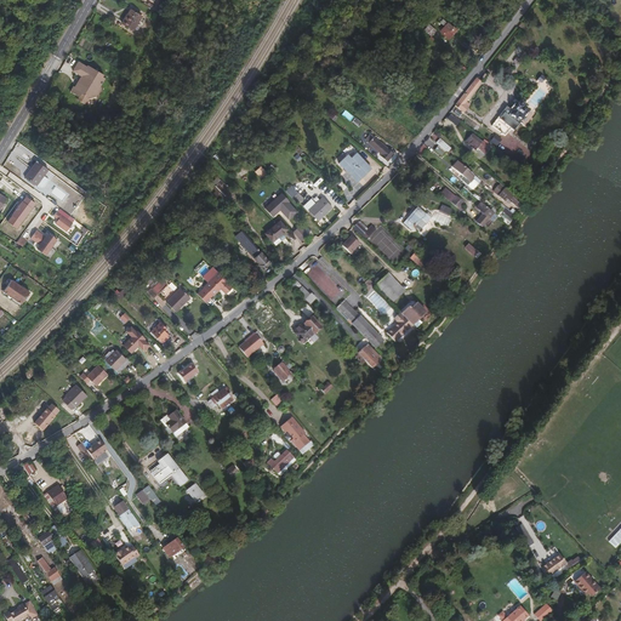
[(130,29),(138,15),(127,9),(119,23),(130,29)]
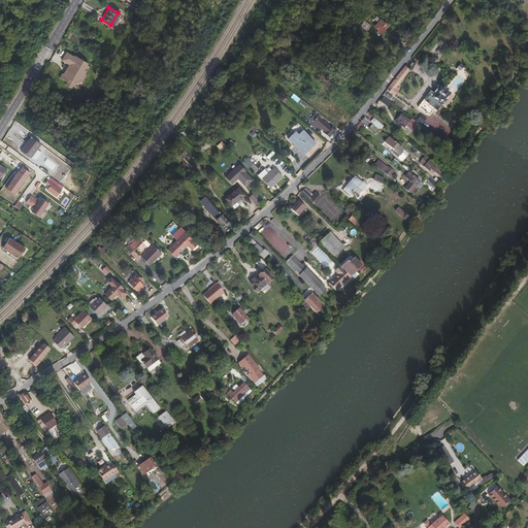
[(73,52),(65,46),(61,55),(68,59),(63,68),(62,67),(60,70),(67,74),(65,76),(71,79),(73,75),(80,75),(85,68),(84,68),(88,60),(87,59),(87,58),(73,51),(73,52)]
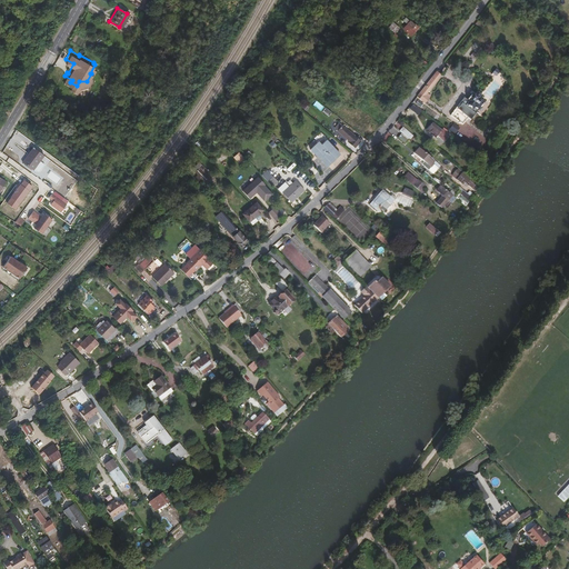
[(427,93),(441,75),(437,70),(417,97),(425,103),(429,98),(428,97),(429,96),(427,93)]
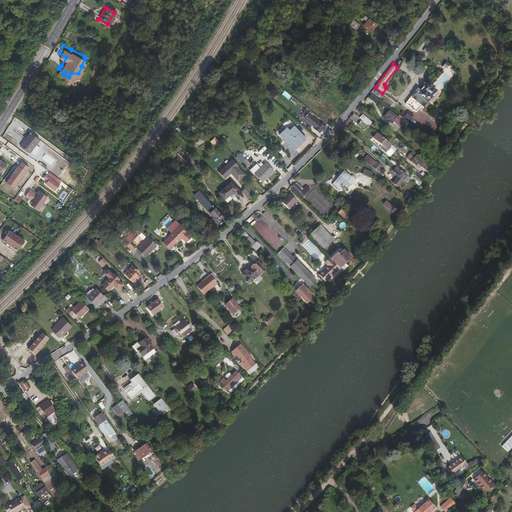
[(429,100),(437,91),(431,86),(431,84),(431,83),(430,83),(430,82),(429,83),(428,83),(427,84),(428,84),(426,86),(425,84),(419,91),(416,89),(405,103),(416,112),(426,100),(427,101),(428,99),(429,100)]
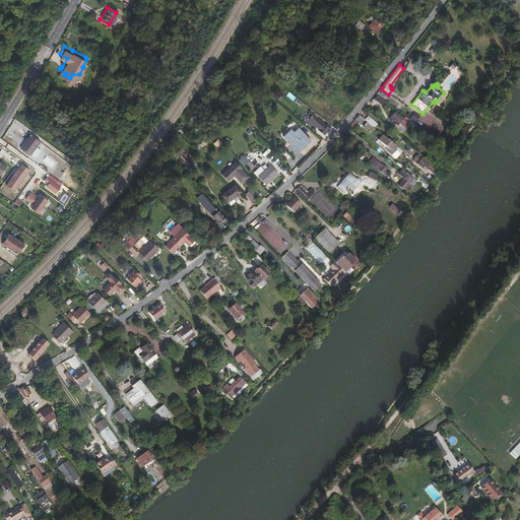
[(300,106),(295,102),(291,105),(297,110),(300,106)]
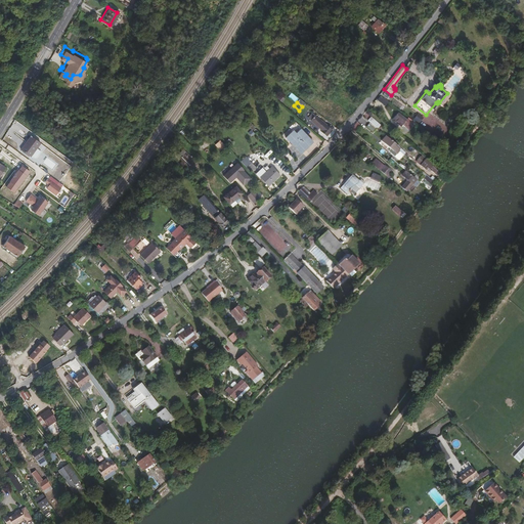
[(412,124),(406,120),(406,121),(397,115),(393,120),(401,126),(402,124),(403,124),(402,125),(408,130),(412,124)]
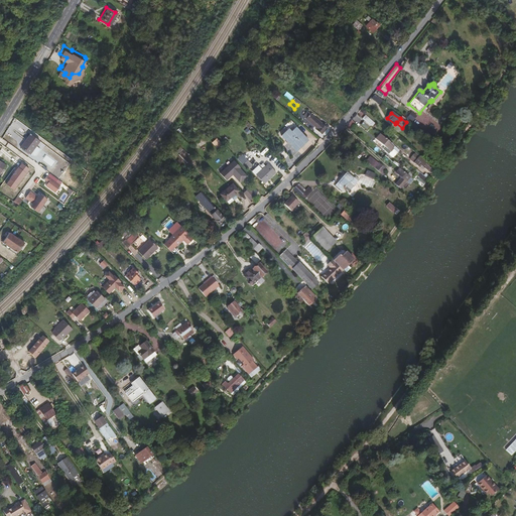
[(325,130),(307,116),(307,117),(303,114),(301,117),(304,119),(303,121),(314,131),(313,132),(319,136),(325,130)]
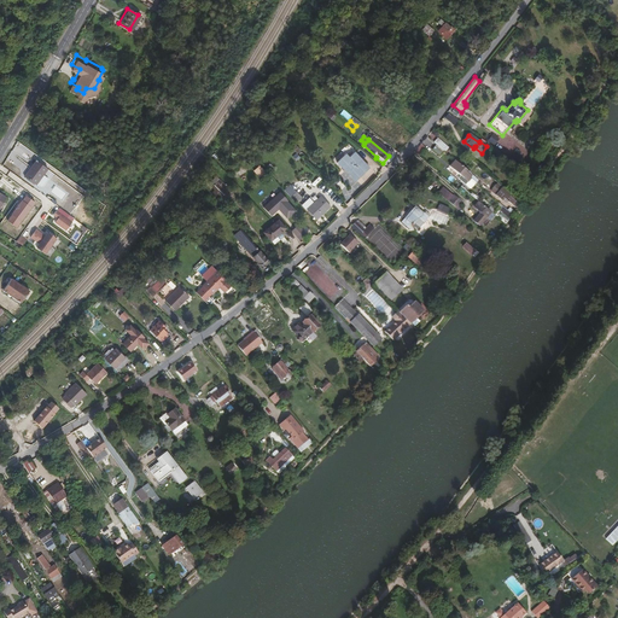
[(444,152),(449,147),(438,139),(433,145),(444,152)]
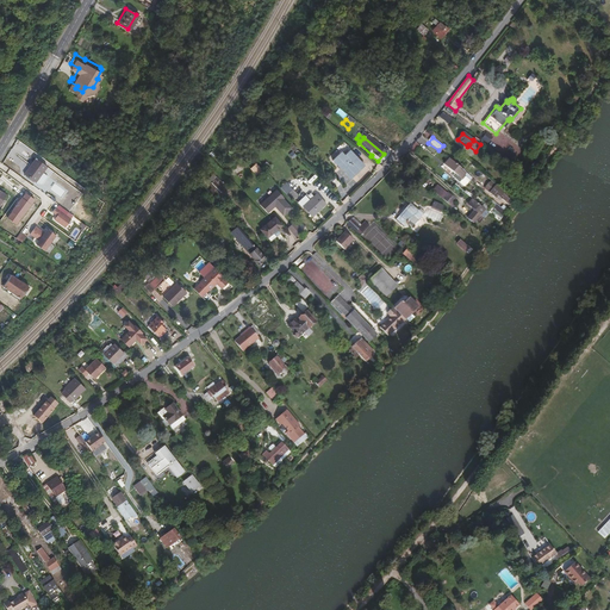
[(296,151),(298,149),(291,142),(288,145),(296,151)]
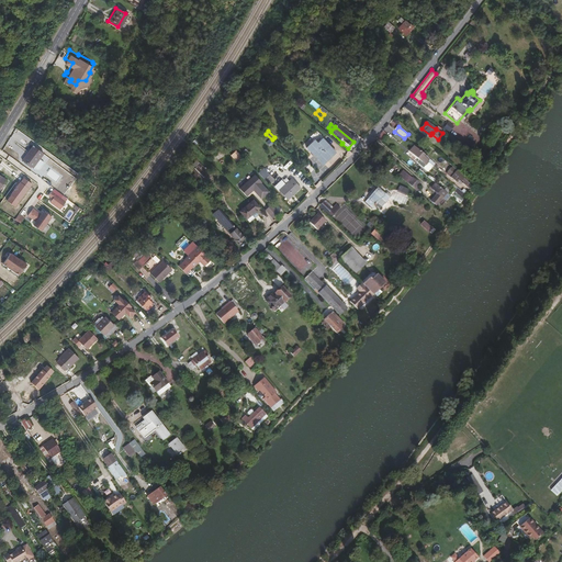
[(401,139),(394,134),(392,136),(398,143),(401,139)]
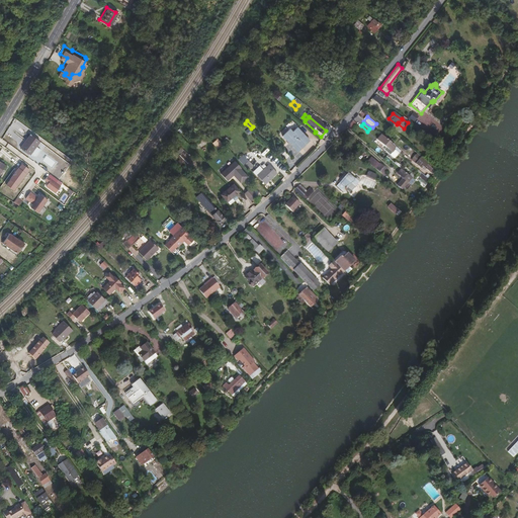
[(283,142),(295,130),(294,128),(289,134),(287,131),(280,138),(283,142)]
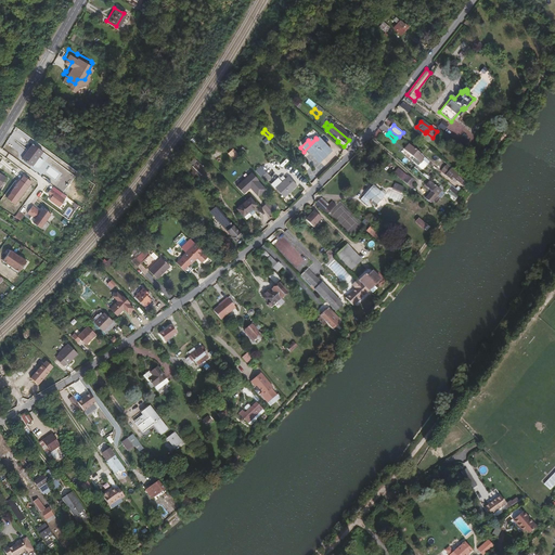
[(330,151),(323,144),(317,139),(304,152),(307,155),(309,153),(312,157),(312,158),(313,159),(315,159),(318,162),(330,151)]
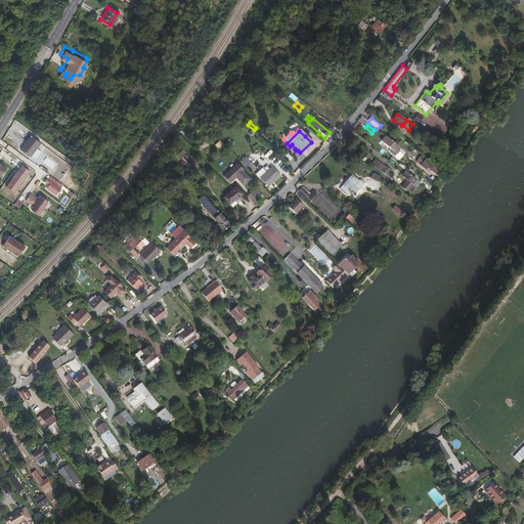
[(38,146),(39,144),(30,137),(27,142),(36,148),(38,146)]
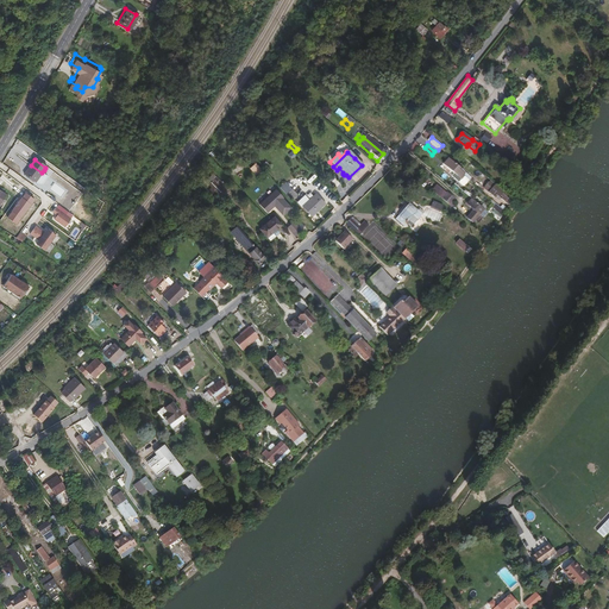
[(464,173),(447,159),(443,164),(460,180),(464,176),(462,175),(464,173)]
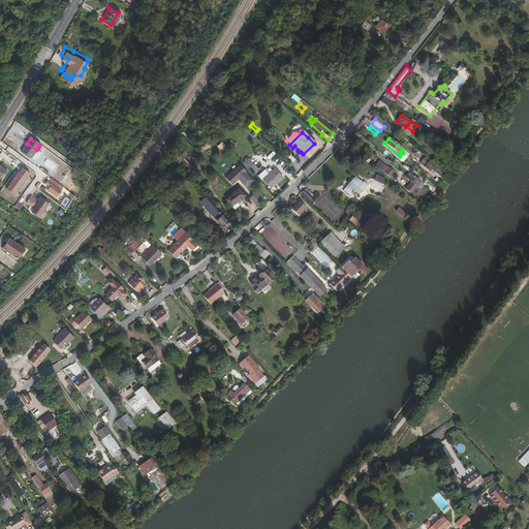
[(31,158),(36,150),(27,144),(21,152),(30,159),(31,158)]
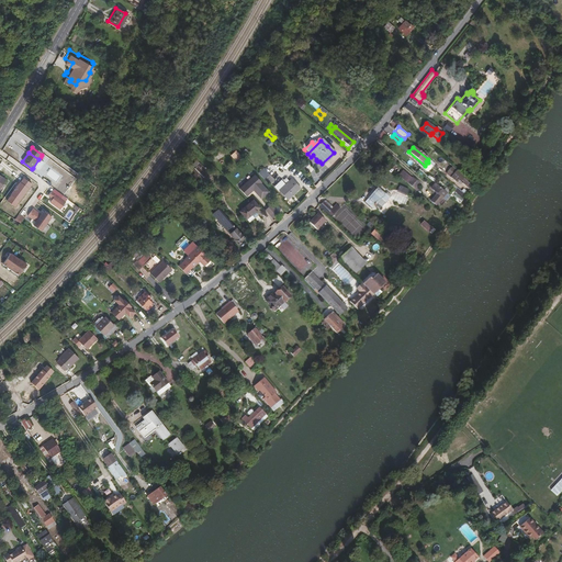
[(37,170),(43,163),(38,159),(33,168),(37,170)]
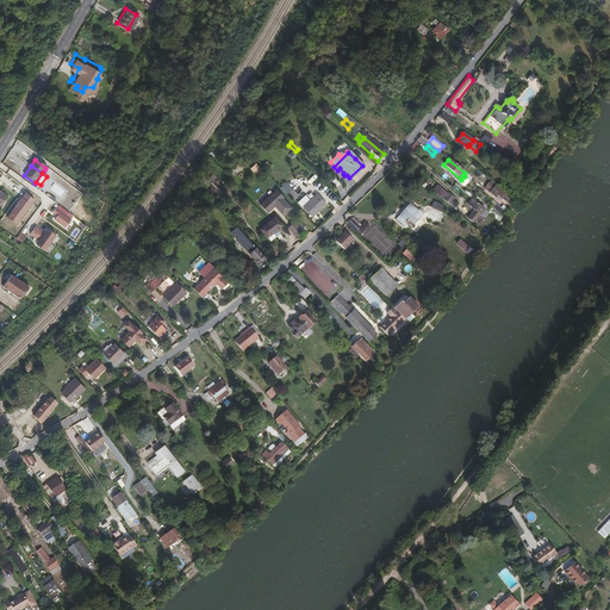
[(514,201),(493,185),(486,192),(495,199),(496,198),(506,206),(509,204),(511,205),(514,201)]
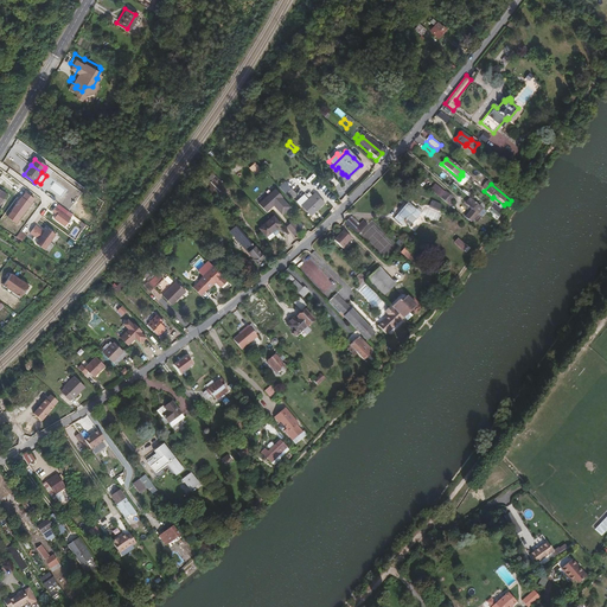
[(279,199),(281,197),(274,189),(257,204),(264,212),(270,208),(269,206),(272,205),(281,215),(289,208),(282,200),(281,202),(279,199)]
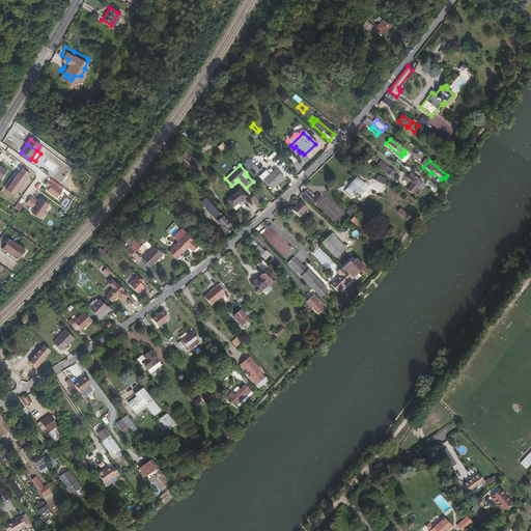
[(6,190),(15,195),(30,174),(22,168),(6,190)]
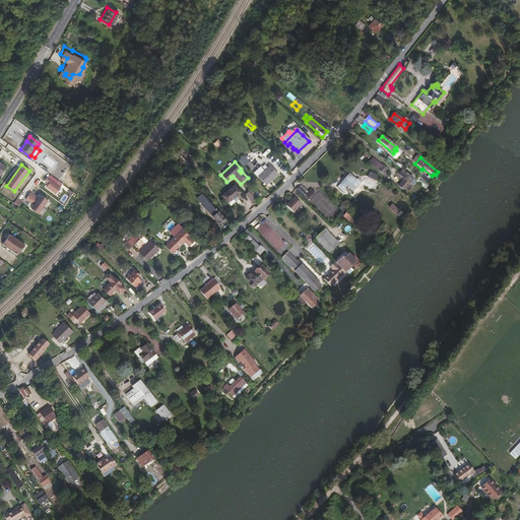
[(382,174),(386,169),(383,165),(378,171),(382,174)]
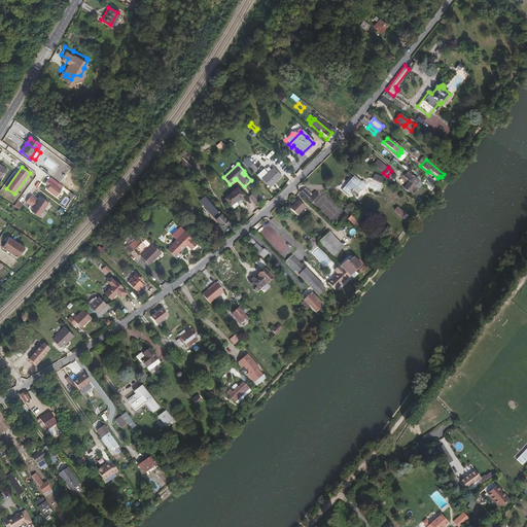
[(281,176),(273,168),(268,173),(275,181),(281,176)]
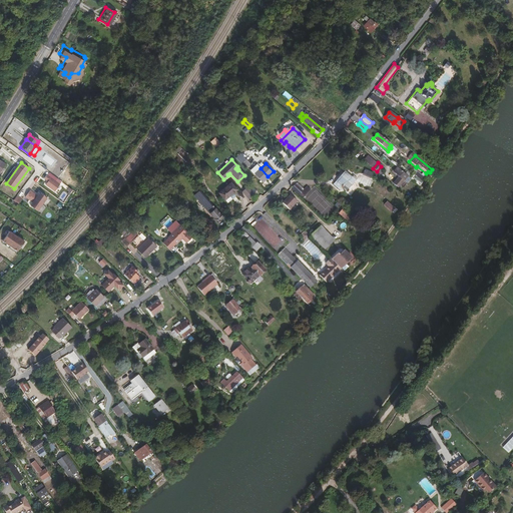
[(274,171),(267,163),(266,163),(274,171)]
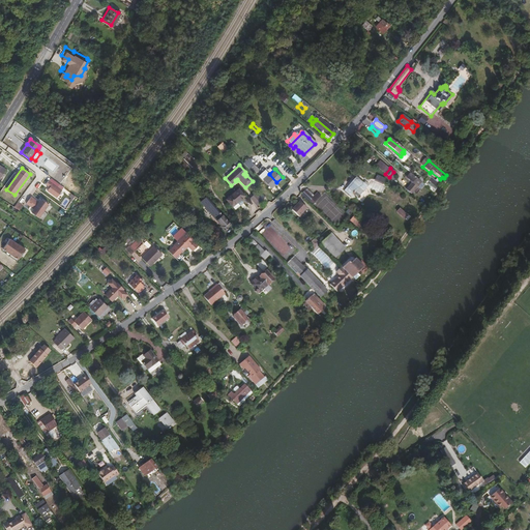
[(276,182),(269,174),(264,178),(272,186),(276,182)]
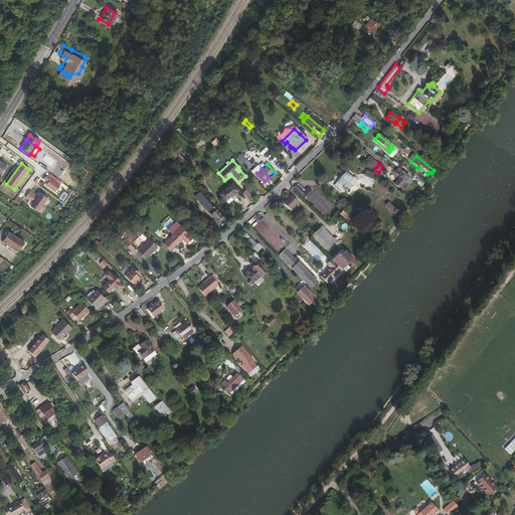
[(408,177),(398,169),(394,173),(399,177),(404,182),(408,177)]
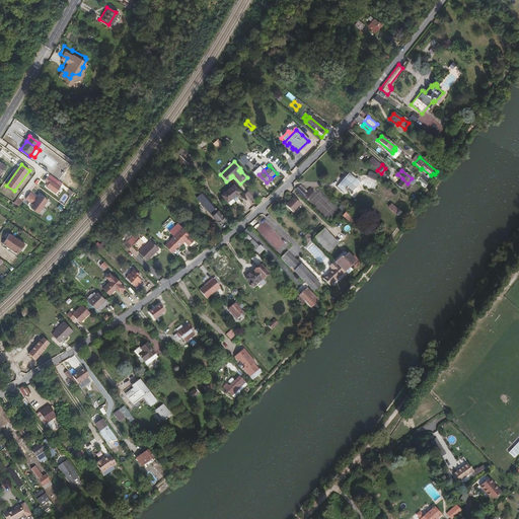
[(358,181),(348,172),(340,181),(346,188),(349,184),(353,188),(358,181)]
